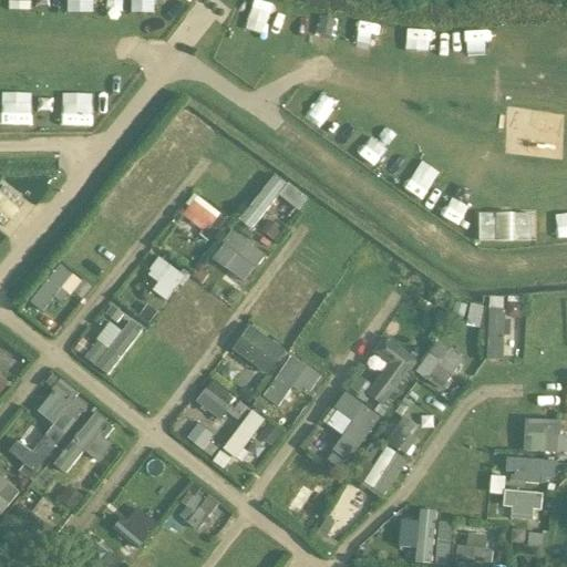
[(297,212),(307,196),(271,174),(240,222),(253,230),(275,197),(297,212)]
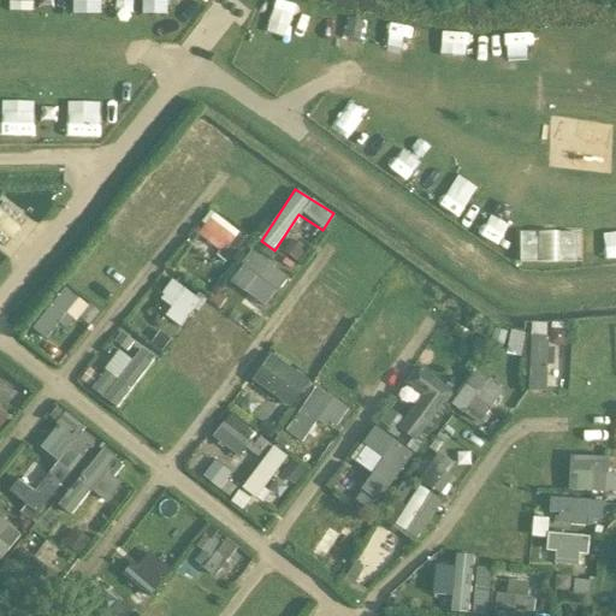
[(147,227),(163,211),(138,190),(111,221),(144,250),(157,236),(147,227)]
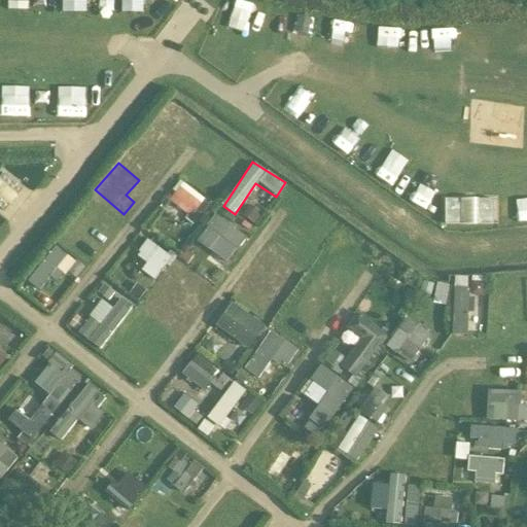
[(3,173),(0,177),(0,181),(16,195),(22,188),(3,173)]
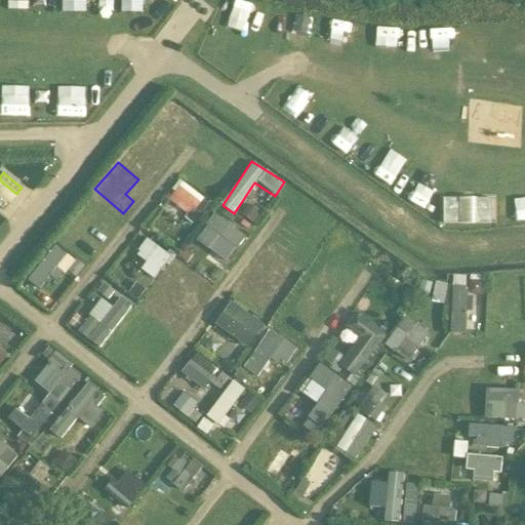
[(191,217),(206,200),(183,179),(167,197),(191,217)]
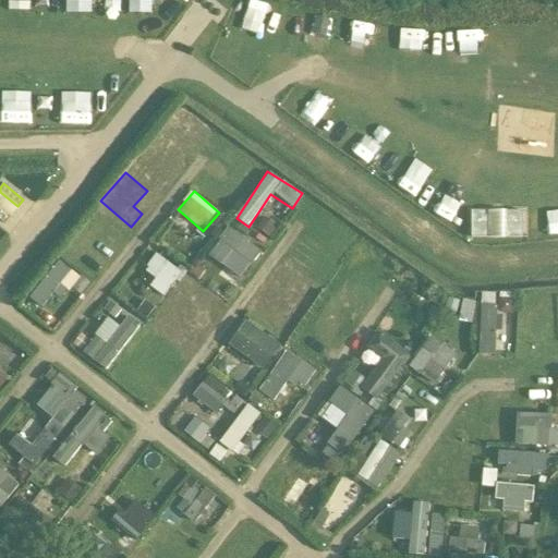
[(0,221),(3,225),(9,217),(0,209),(0,221)]
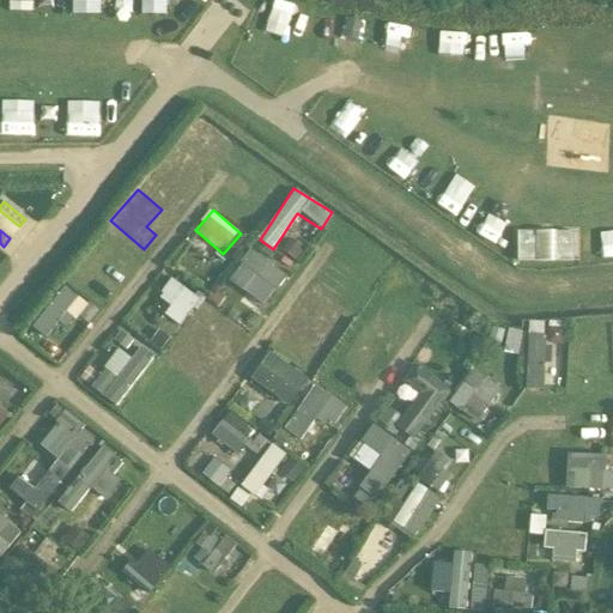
[(517,232),(517,261),(575,261),(575,232),(517,232)]
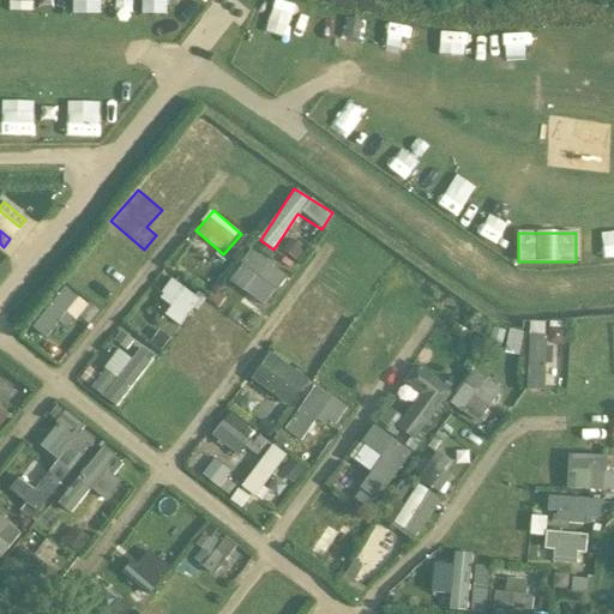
[(253,248),(229,280),(264,307),(288,276),(253,248)]
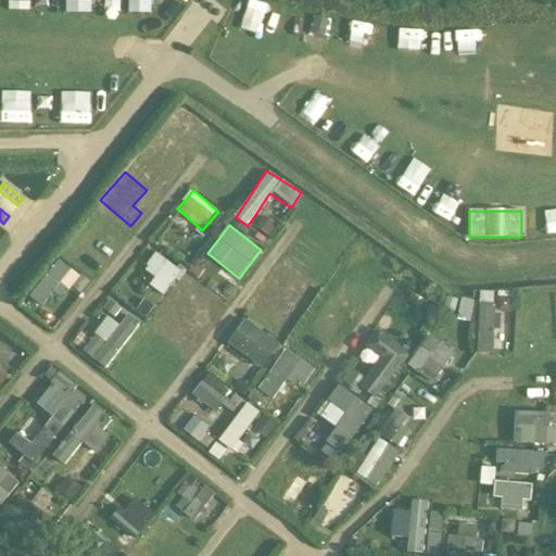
[(143,268),(154,277),(149,285),(163,295),(181,272),(156,252),(143,268)]
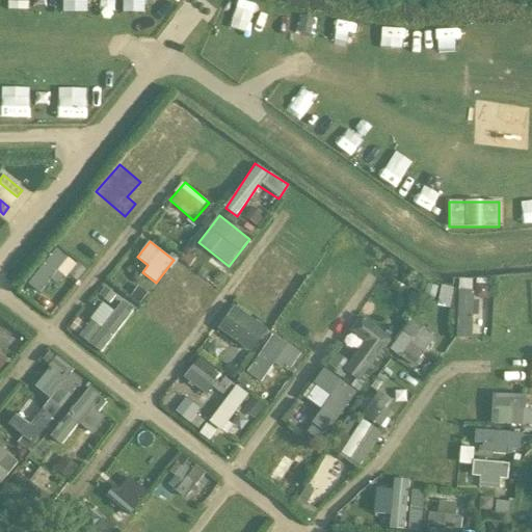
[(75,282),(85,269),(57,246),(28,283),(40,292),(58,268),(75,282)]
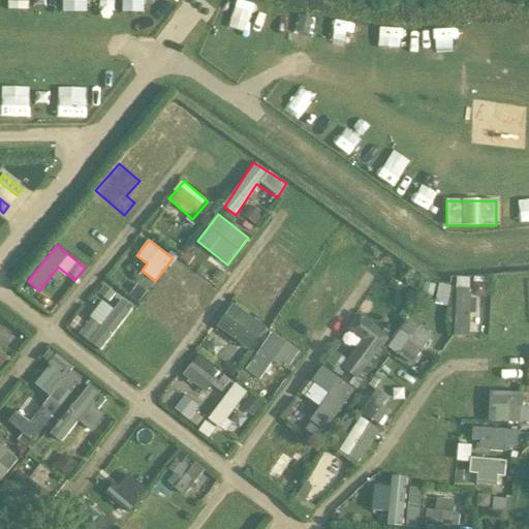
[(271,251),(255,271),(288,296),(304,276),(271,251)]
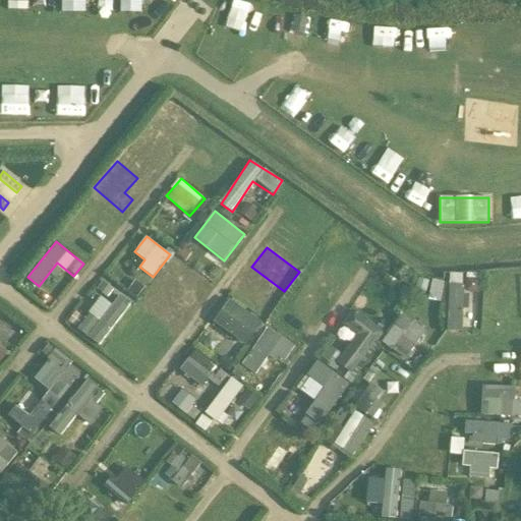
[(178,257),(146,302),(159,311),(171,296),(186,307),(207,279),(178,257)]
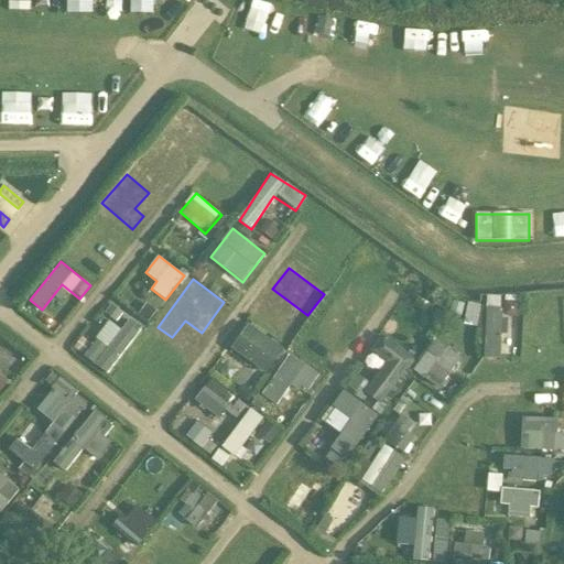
[(503,357),(505,307),(486,307),(485,357),(503,357)]
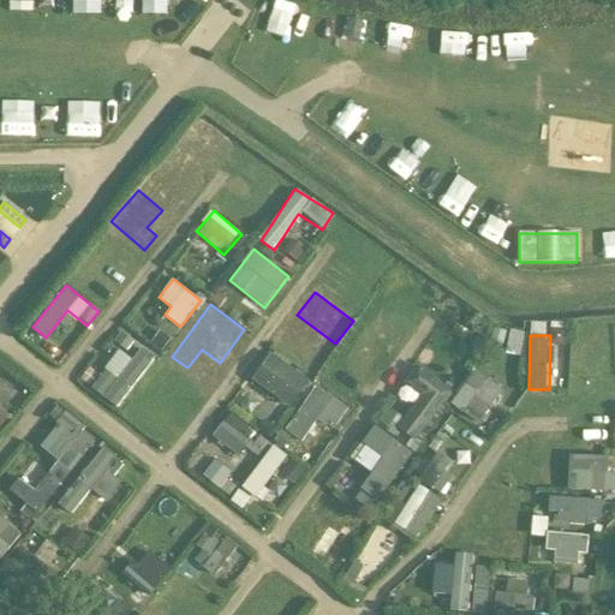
[(139,347),(119,378),(103,369),(91,388),(120,407),(154,356),(139,347)]
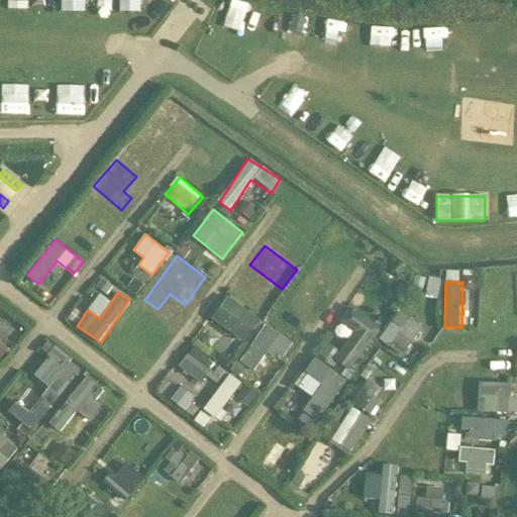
[(227,296),(211,319),(245,342),(262,318),(227,296)]
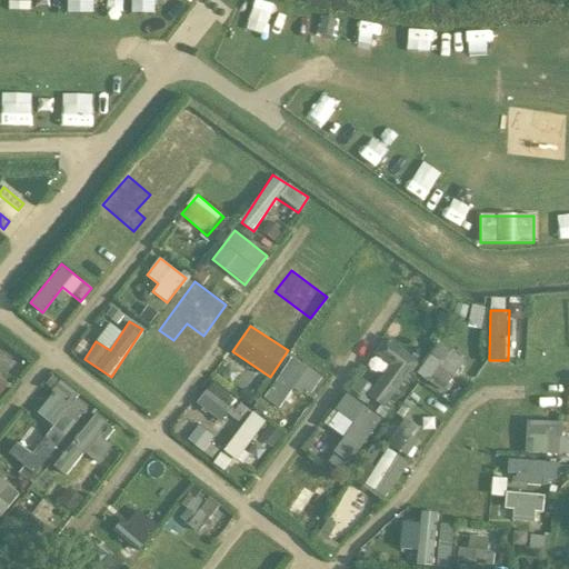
[(387,409),(416,355),(382,337),(373,355),(389,363),(377,385),(358,375),(350,389),(387,409)]
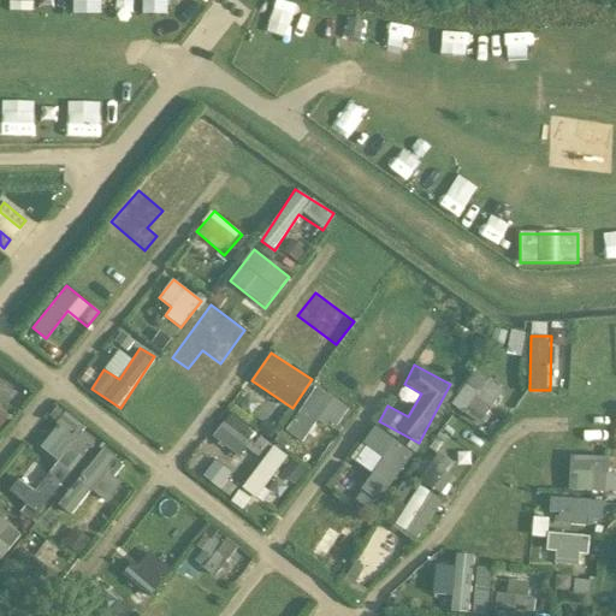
[(455,402),(479,419),(502,388),(477,369),(455,402)]
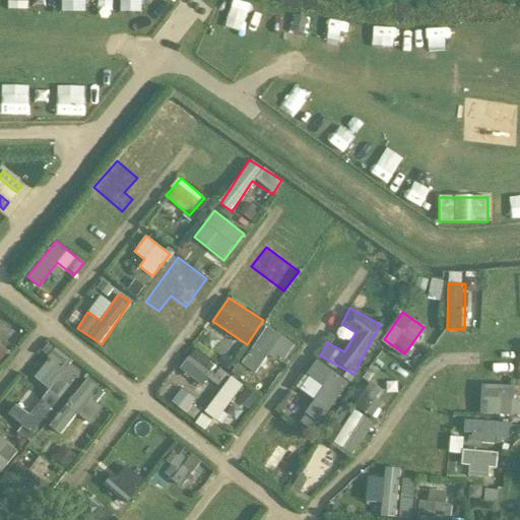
[(266,326),(241,365),(255,374),(268,352),(283,363),(295,344),(266,326)]
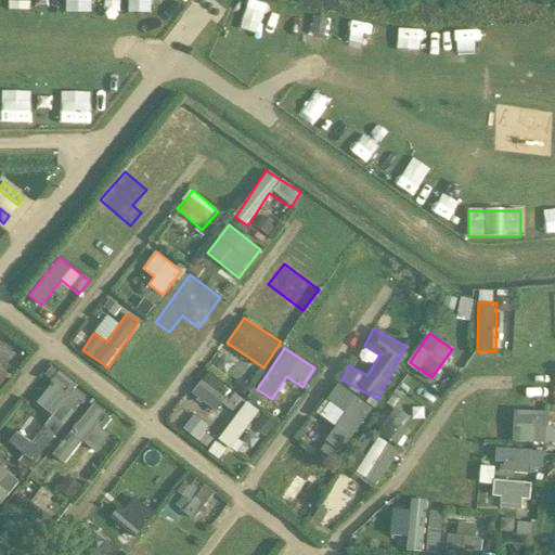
[(54,365),(44,376),(53,383),(35,403),(61,427),(89,396),(54,365)]
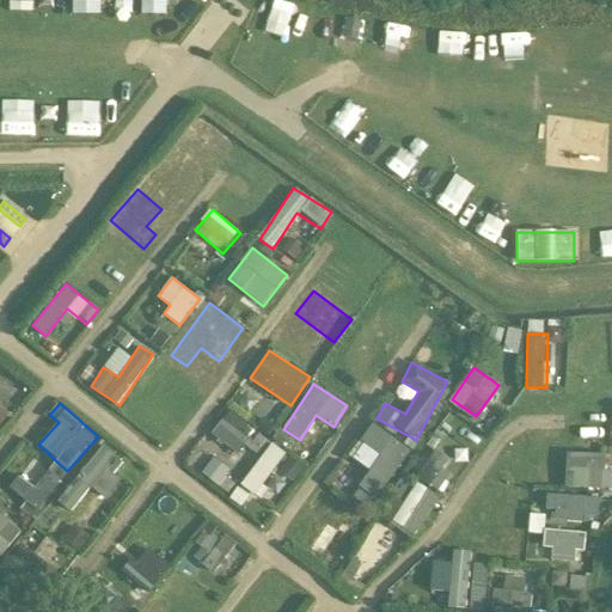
[(0,424),(11,414),(0,404),(0,424)]
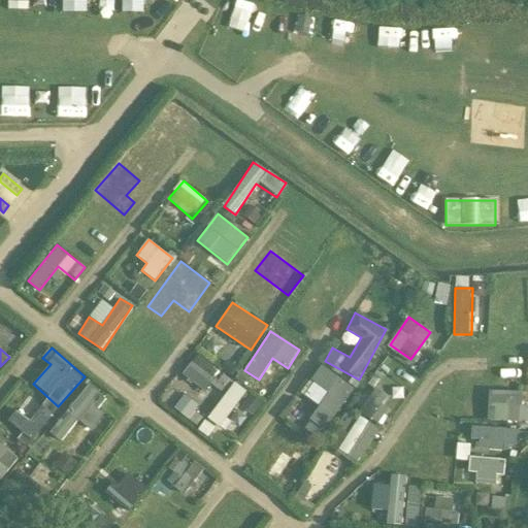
[(204,390),(220,369),(198,353),(183,373),(204,390)]
